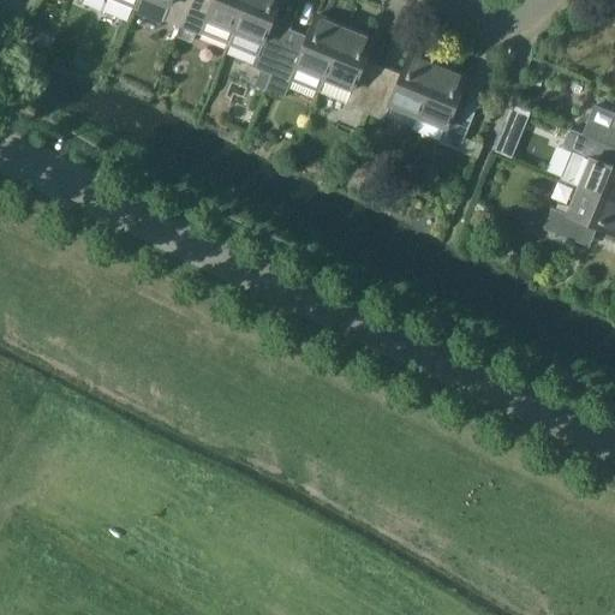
[(139,0),(136,9),(183,27),(193,0),(139,0)]
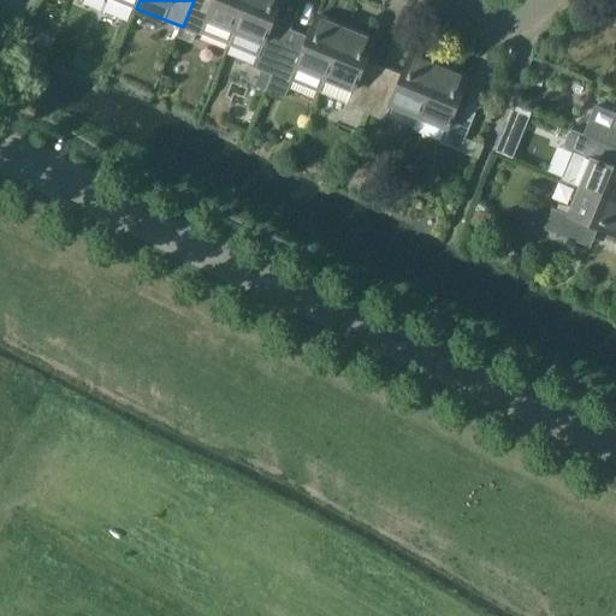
[(182,30),(179,39),(193,45),(194,45),(197,33),(199,33),(203,35),(232,46),(237,31),(249,0),(215,0),(213,5),(201,0),(194,0),(183,27),(183,29),(182,30)]
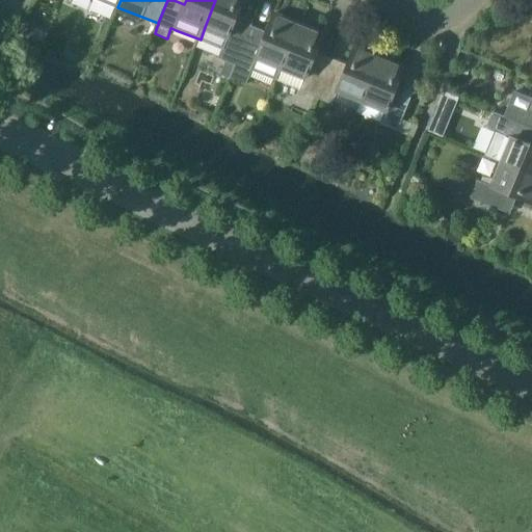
[(215,0),(205,27),(201,40),(223,50),(223,52),(220,58),(227,60),(220,76),(230,80),(236,64),(246,38),(245,38),(231,32),(244,0),(215,0)]
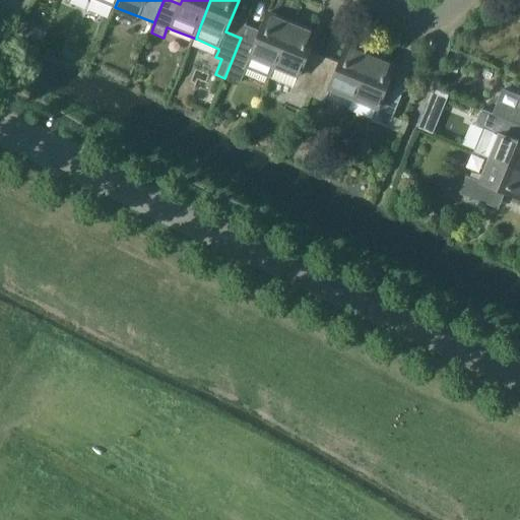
[(241,38),(231,63),(246,70),(271,80),(276,67),(275,66),(293,24),(268,14),(256,44),(241,38)]
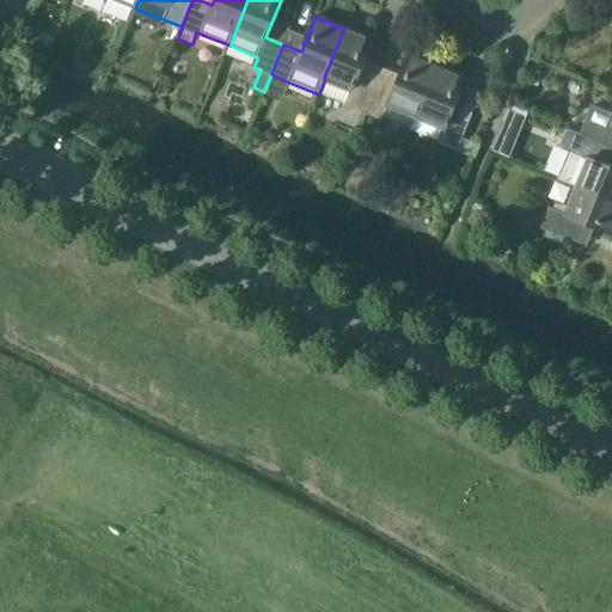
[(344,29),(324,78),(325,79),(352,90),(346,105),(363,112),(375,83),(359,75),(373,41),(344,29)]
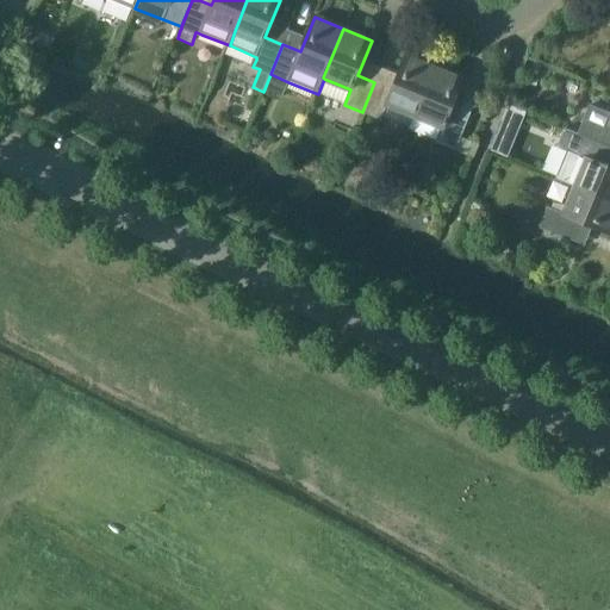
[(374,82),(362,112),(383,120),(384,118),(410,129),(436,67),(406,55),(392,89),(374,82)]
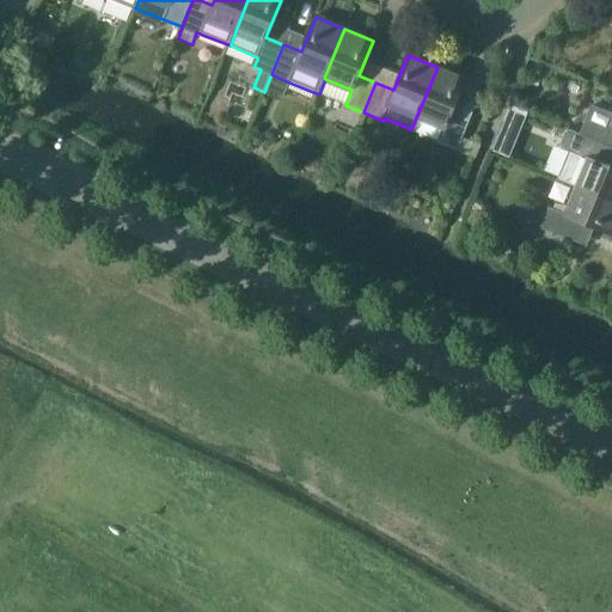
[(411,129),(411,130),(439,141),(438,142),(458,152),(477,159),(482,147),(463,139),(471,121),(452,114),(466,79),(438,67),(411,129)]
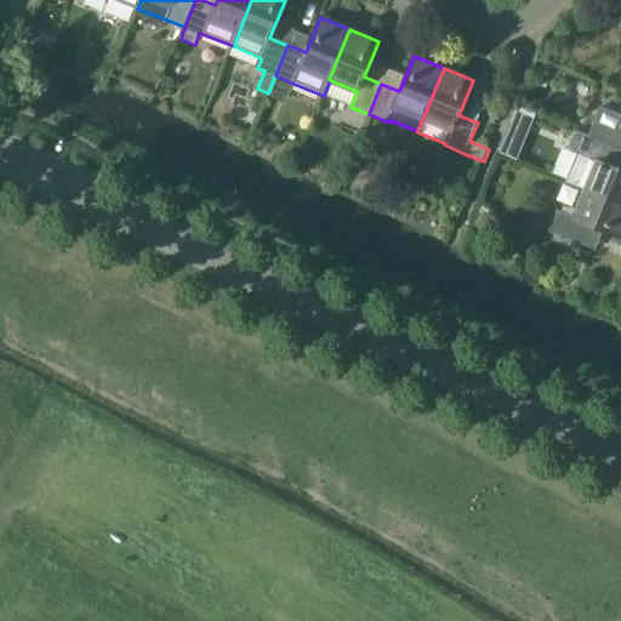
[(551,68),(546,79),(556,83),(560,72),(551,68)]
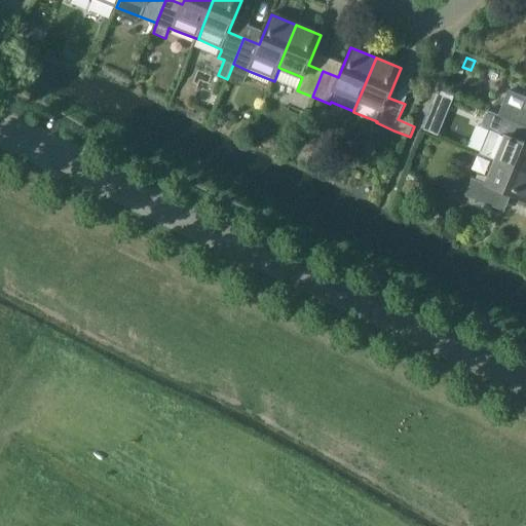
[(504,98),(498,114),(525,125),(525,121),(525,97),(509,89),(504,98)]
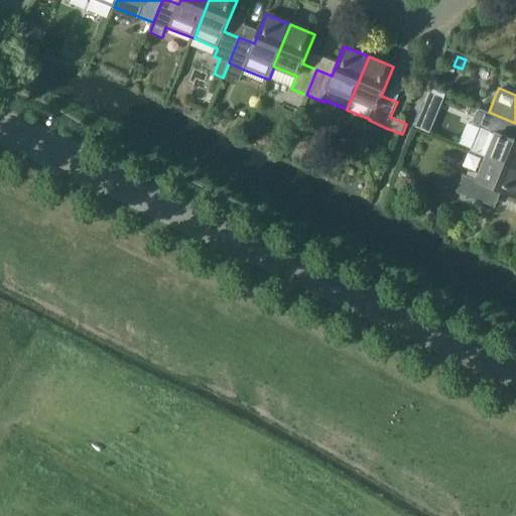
[(477,108),(471,124),(483,128),(484,129),(474,152),(486,157),(486,156),(515,168),(515,140),(509,137),(515,123),(489,112),(477,108)]
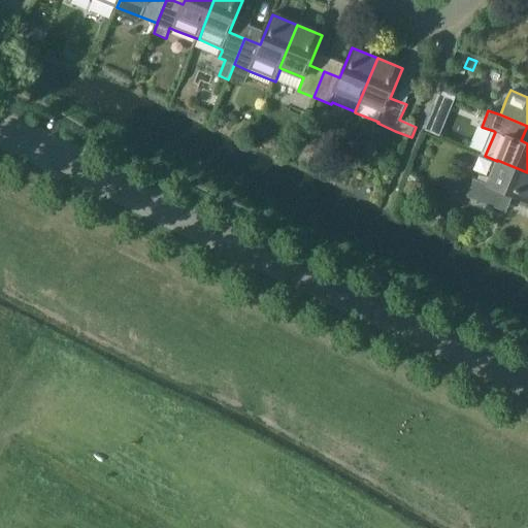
[(474,179),(468,196),(495,207),(501,191),(527,201),(527,172),(497,160),(497,161),(488,185),(474,179)]
